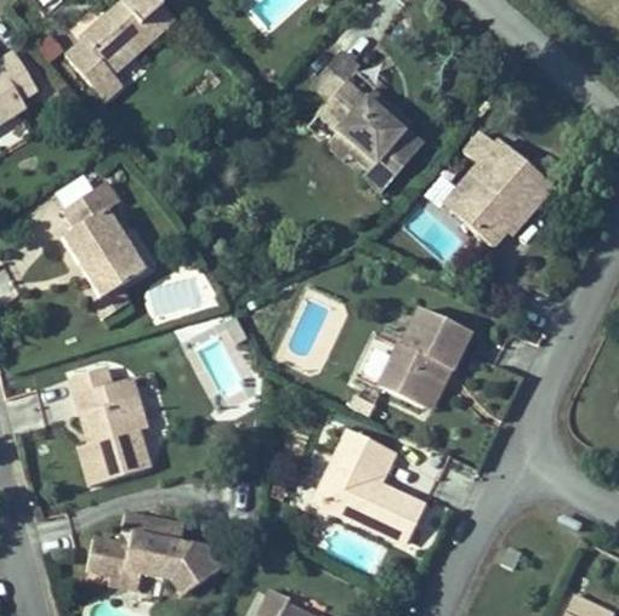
[(114,72),(176,17),(162,0),(123,0),(103,17),(81,36),(84,38),(67,52),(97,86),(114,72)]
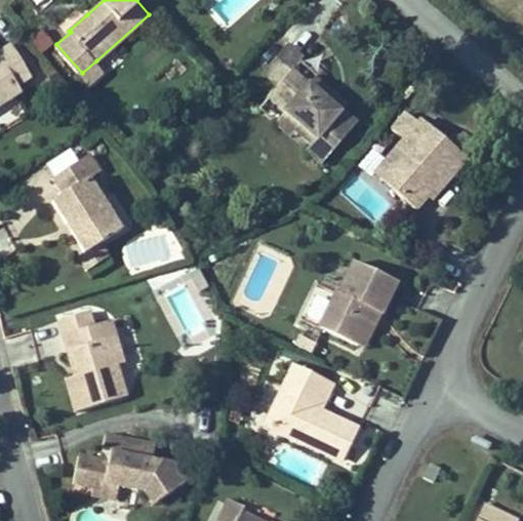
[(227,21),(250,0),(214,0),(211,3),(227,21)]
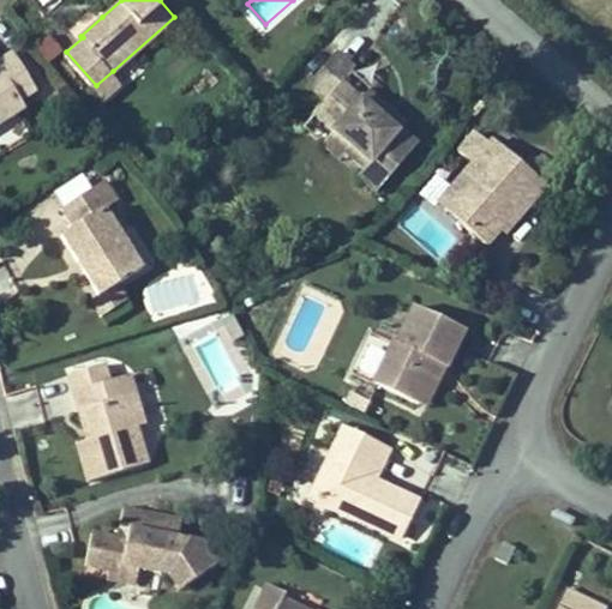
[(0,120),(27,104),(22,97),(39,86),(15,49),(0,58),(0,64),(1,67),(0,67),(0,120)]
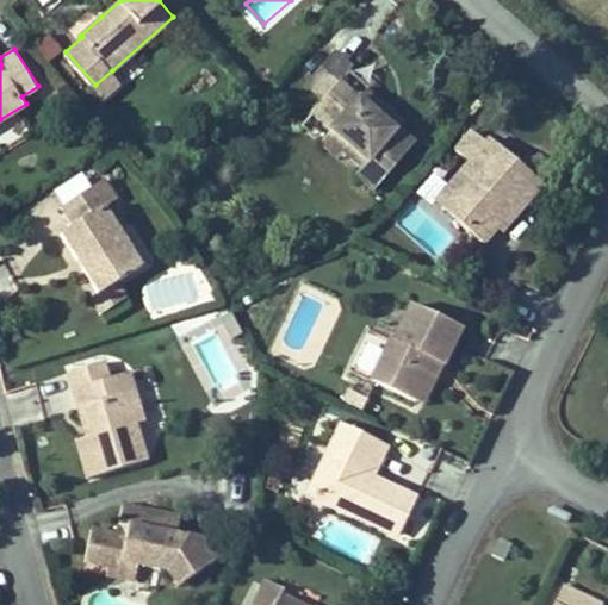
[(398,123),(396,126),(380,112),(388,105),(367,87),(360,95),(341,79),(343,75),(353,64),(335,49),(308,79),(327,94),(315,108),(334,125),(328,132),(346,148),(364,163),(358,170),(377,186),(417,139),(398,123)]
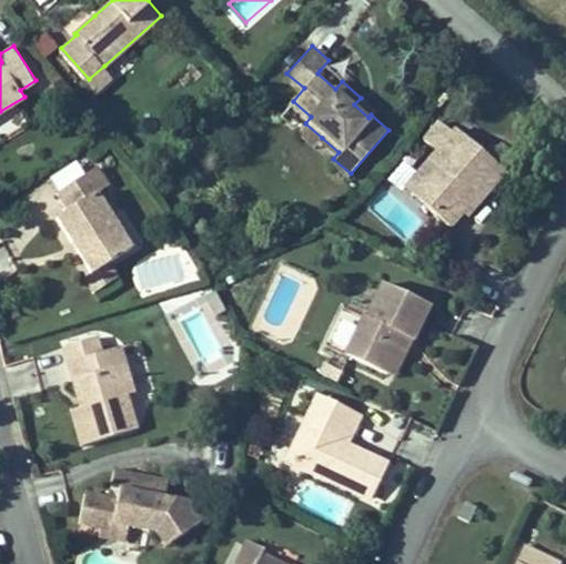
[(100,92),(115,79),(104,66),(89,79),(100,92)]
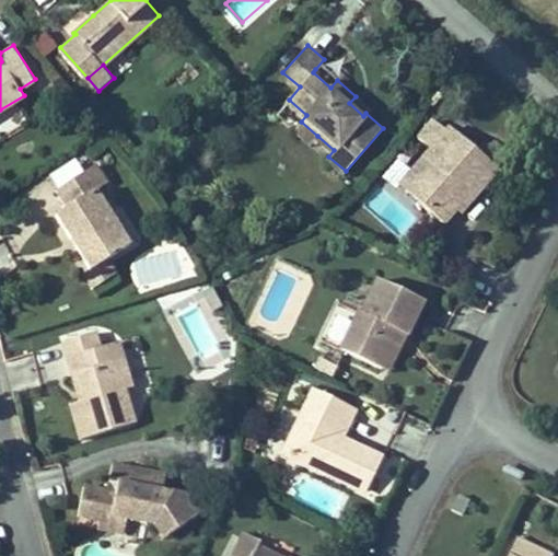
[(356,96),(349,103),(363,116),(365,113),(370,107),(356,96)]
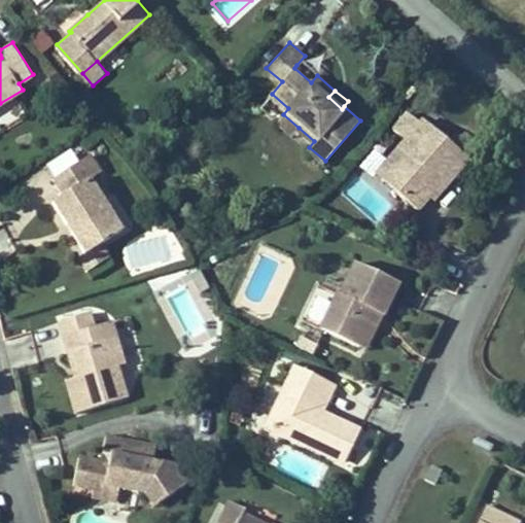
[(441,190),(480,145),(464,132),(454,144),(423,117),(420,121),(408,110),(394,127),(407,137),(399,145),(406,150),(383,176),(419,207),(430,195),(436,187),(441,190)]
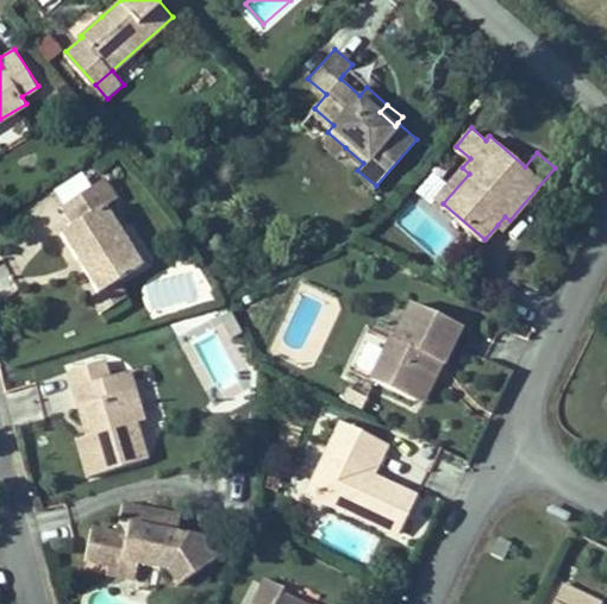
[(345,148),(327,132),(321,139),(339,155),(345,148)]
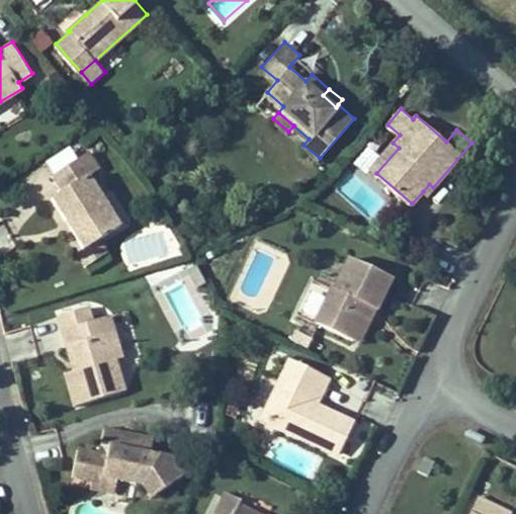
[(376,173),(399,148),(393,143),(370,168),(376,173)]
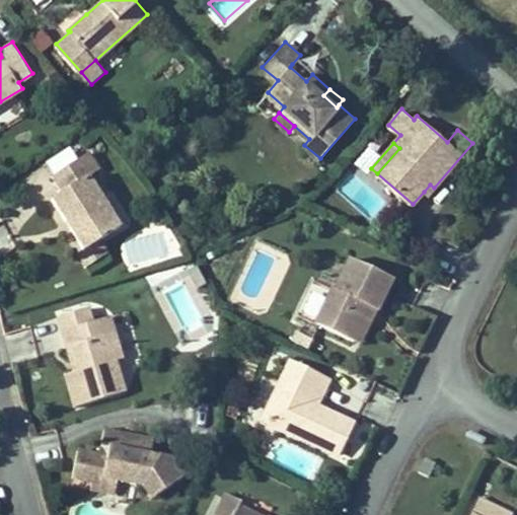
[(123,224),(90,173),(101,166),(90,149),(53,173),(64,190),(53,196),(62,210),(66,216),(69,214),(76,225),(73,227),(86,247),(100,238),(123,224)]
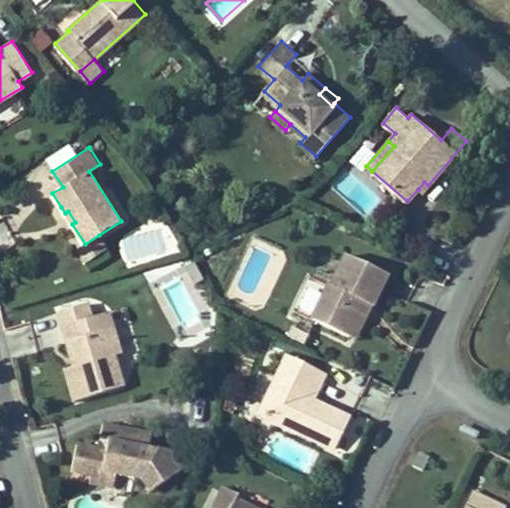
[(422,192),(428,185),(424,182),(418,189),(422,192)]
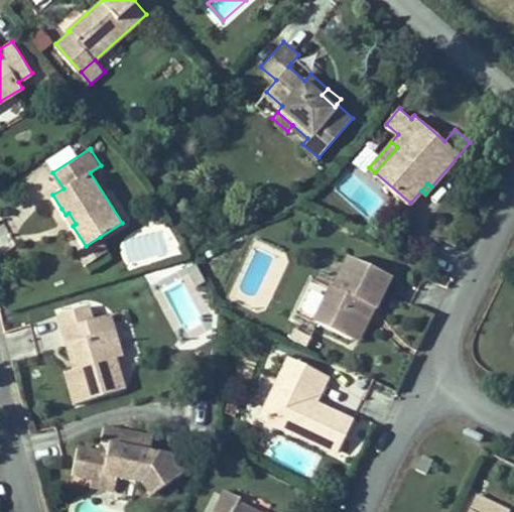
[(164,217),(158,207),(151,211),(157,222),(164,217)]
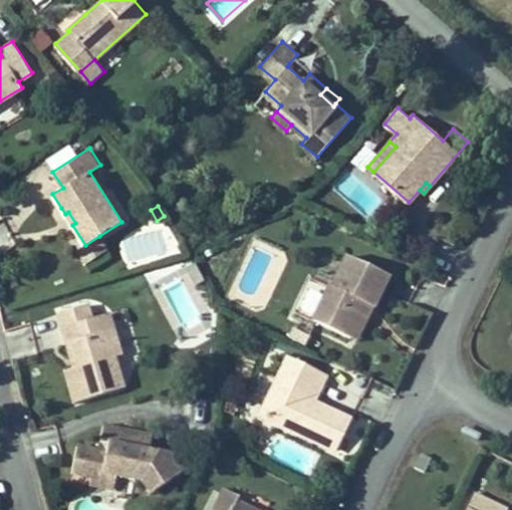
[(375,223),(381,216),(376,211),(370,218),(375,223)]
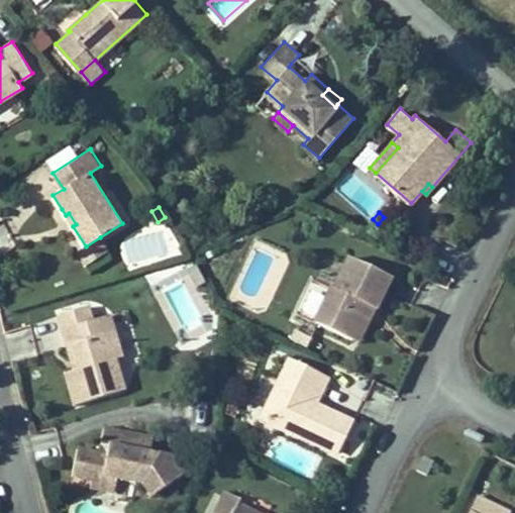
[(76,224),(69,213),(66,215),(73,226),(76,224)]
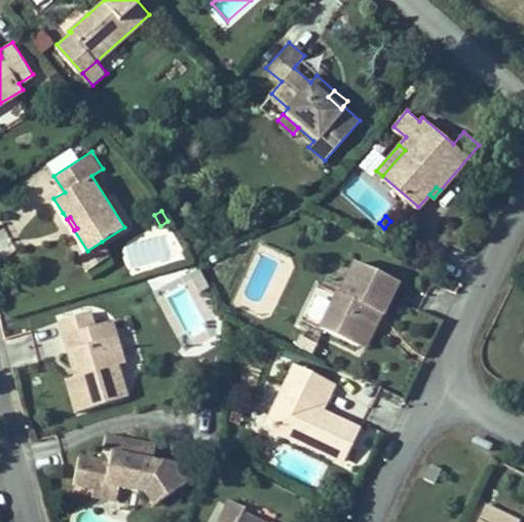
[(111,255),(102,241),(87,251),(80,255),(89,269),(111,255)]
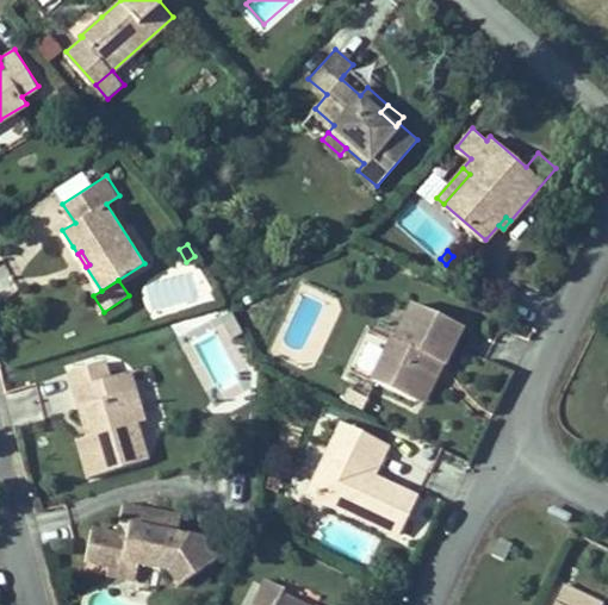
[(446,362),(464,324),(413,300),(396,337),(392,336),(372,376),(417,398),(436,357),(444,361),(446,362)]
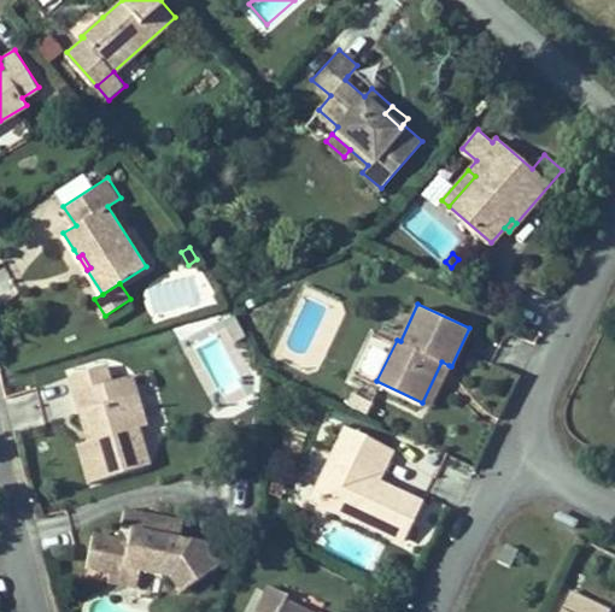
[(247,334),(235,313),(226,318),(238,339),(247,334)]
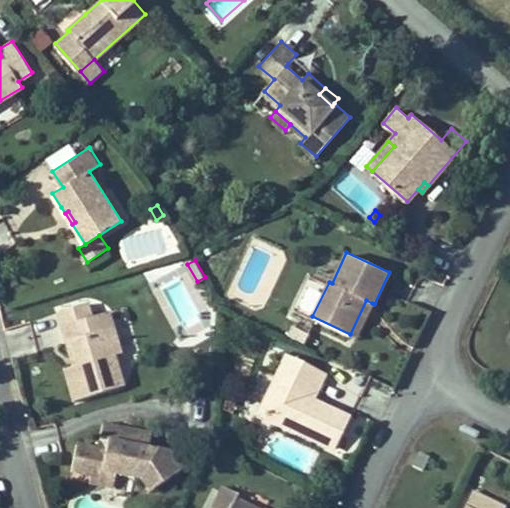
[(302,306),(314,309),(319,287),(307,285),(302,306)]
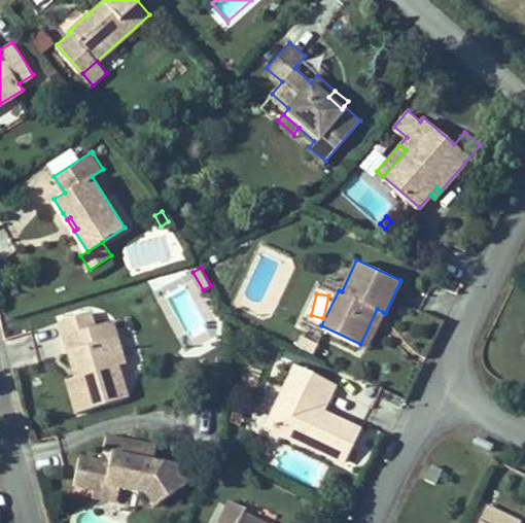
[(366,347),(383,312),(377,309),(360,344),(366,347)]
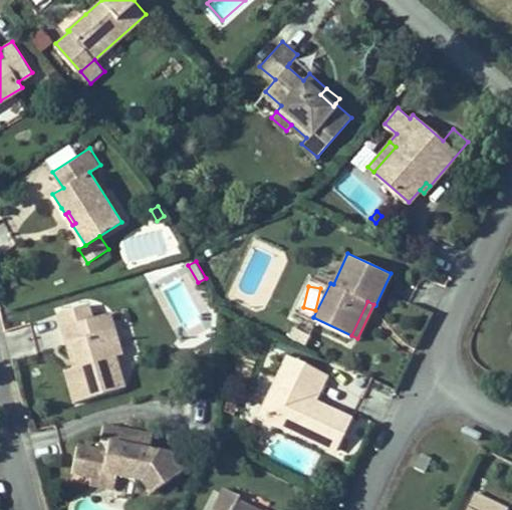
[(122,352),(110,311),(93,316),(88,302),(59,311),(65,333),(68,341),(73,340),(80,363),(75,365),(66,367),(76,401),(125,386),(116,354),(122,352)]
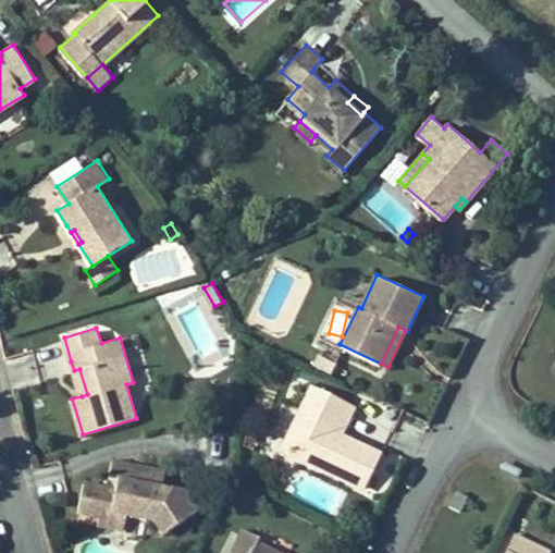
[(333,371),(337,361),(319,353),(315,363),(333,371)]
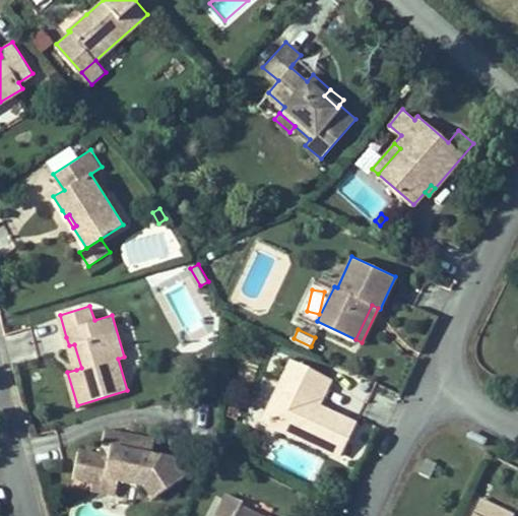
[(81,368),(74,344),(69,345),(76,370),(81,368)]
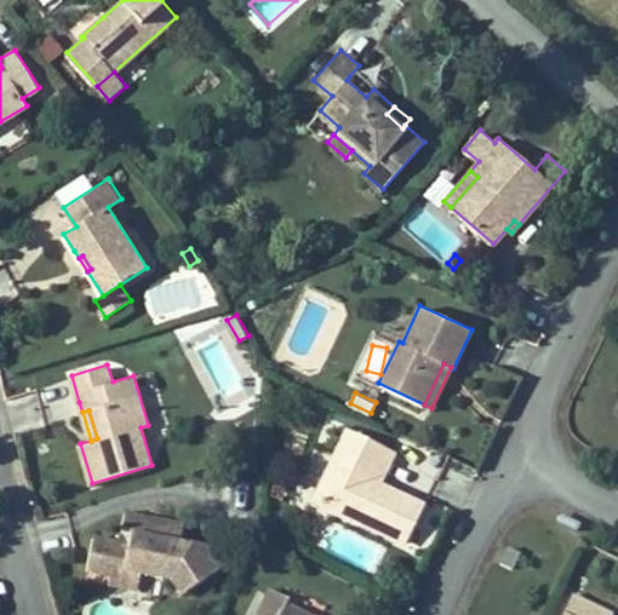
[(418,510),(423,501),(381,482),(372,478),(375,472),(383,476),(394,452),(349,430),(318,499),(405,539),(418,510)]
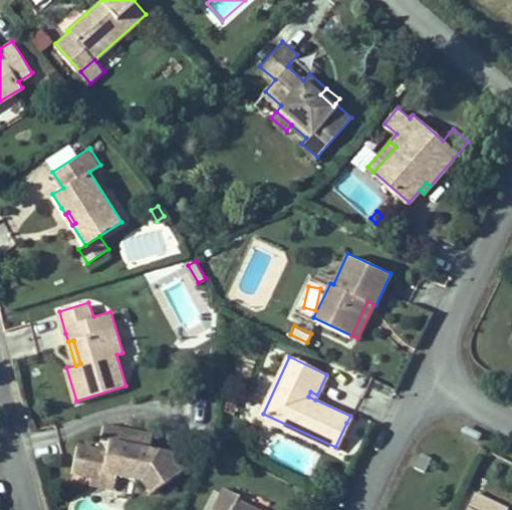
[(73,470),(98,475),(99,470),(115,473),(136,477),(137,472),(145,474),(156,488),(183,468),(172,453),(170,452),(159,450),(149,448),(137,445),(141,430),(104,423),(99,448),(78,444),(75,458),(73,470)]
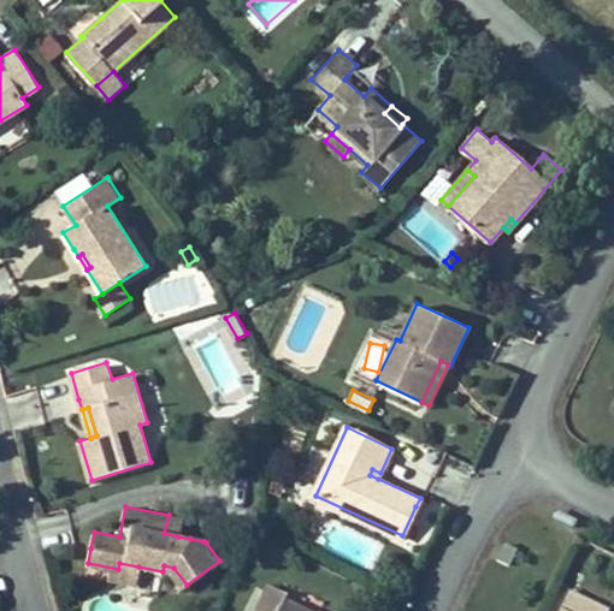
[(178,537),(182,517),(169,515),(164,533),(178,537)]
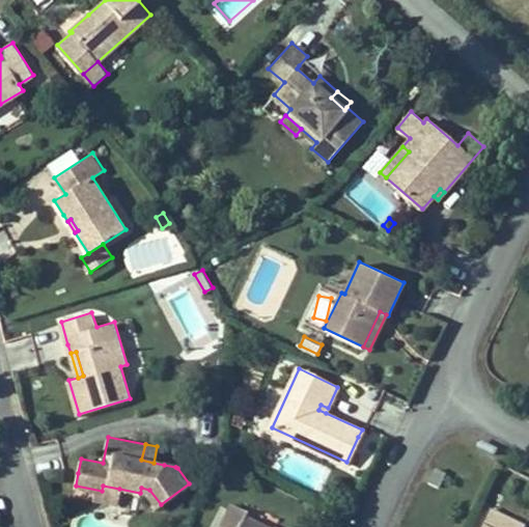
[(440,484),(446,471),(437,466),(430,479),(440,484)]
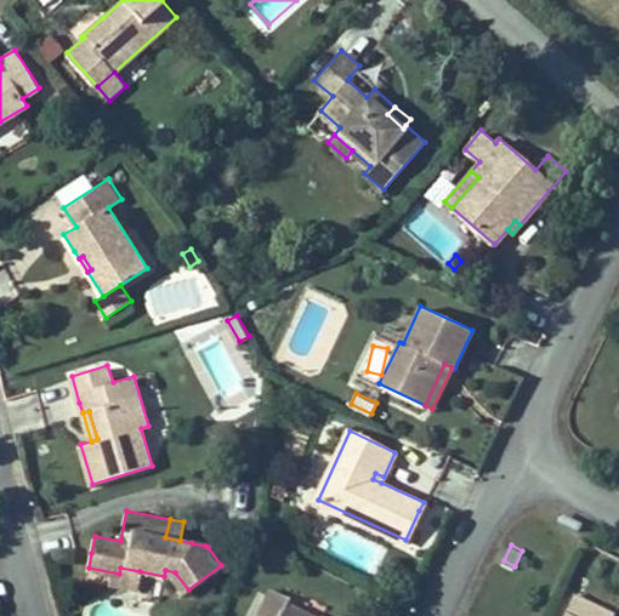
[(137,586),(140,571),(120,568),(119,574),(117,582),(137,586)]
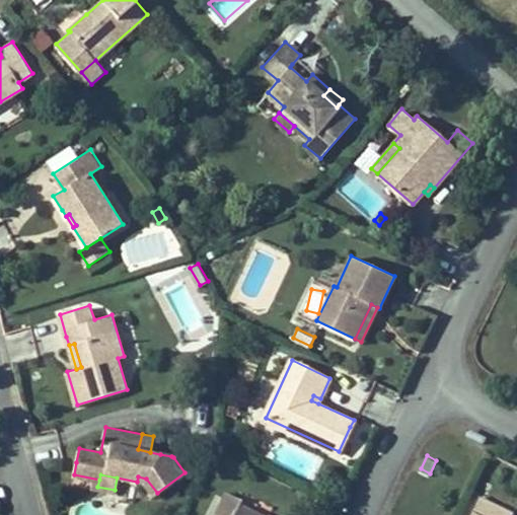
[(138,476),(137,482),(144,483),(153,496),(157,493),(146,479),(138,476)]
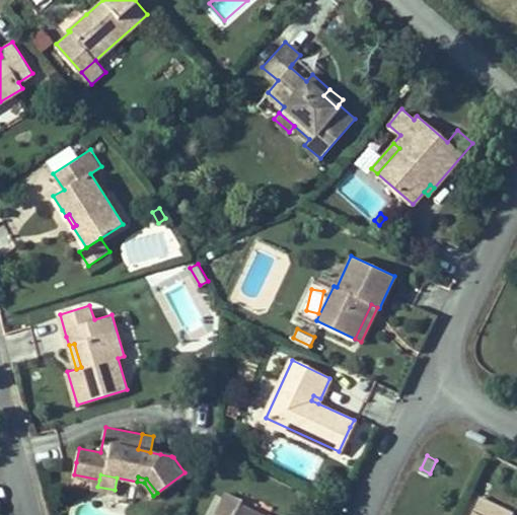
[(264,514),(240,504),(243,499),(227,491),(215,514),(264,514)]
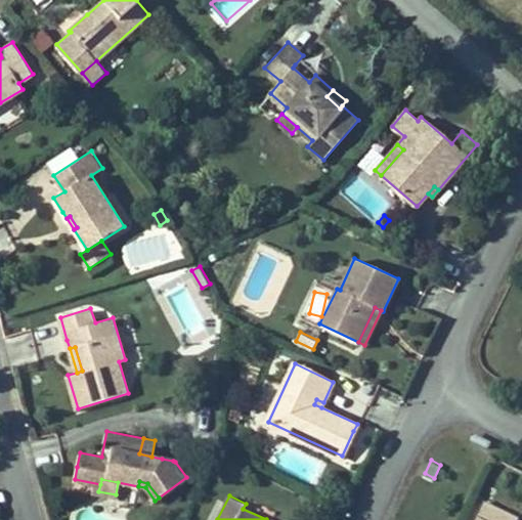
[(517,519),(519,517),(486,500),(476,519),(517,519)]
